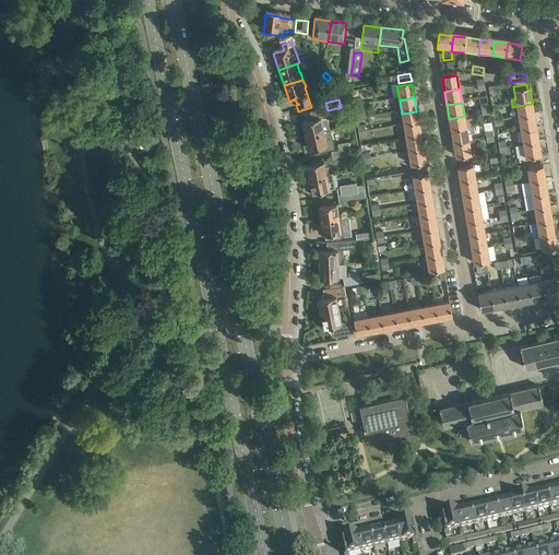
[(516,106),(519,120),(534,117),(532,104),(516,106)]
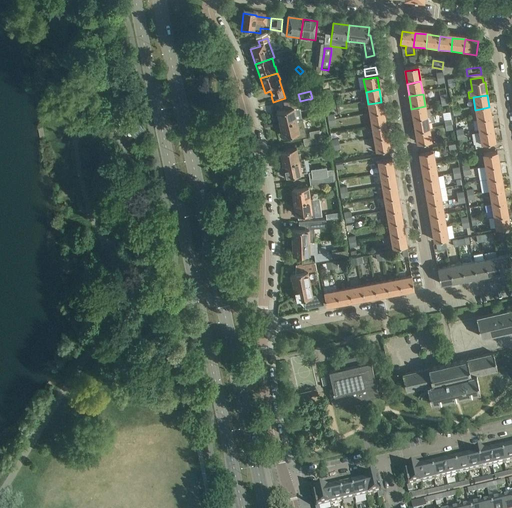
[(283,106),(285,112),(276,114),(279,127),(302,122),(298,108),(309,105),(308,99),(300,101),(297,102),(297,103),(283,106)]
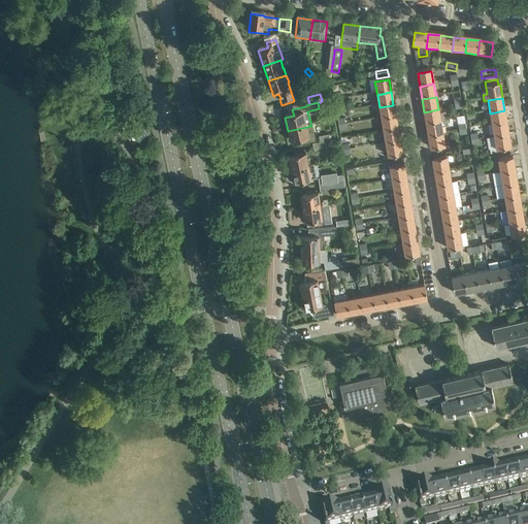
[(393,105),(380,107),(382,120),(396,118),(393,105)]
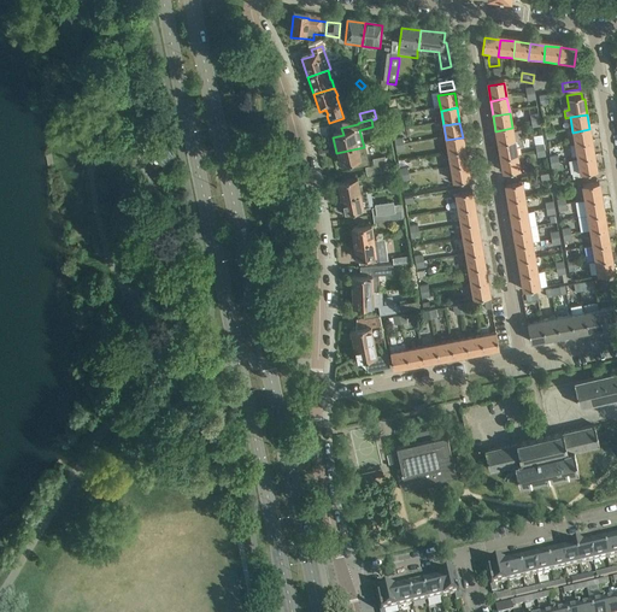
[(513,135),(512,128),(495,131),(498,146),(515,143),(522,142),(521,134),(513,135)]
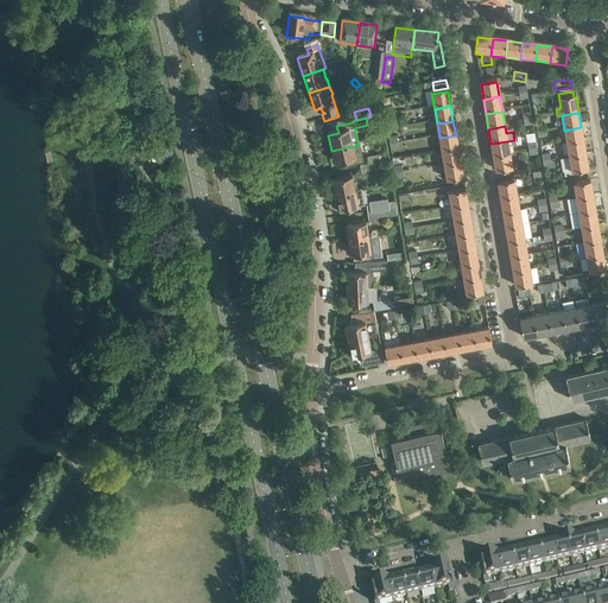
[(564,131),(567,145),(583,143),(581,127),(564,131)]
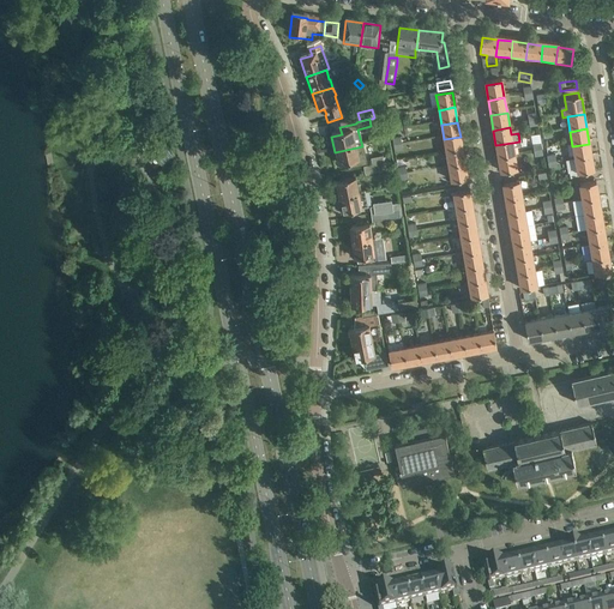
[(461,137),(444,139),(446,155),(463,152),(461,137)]
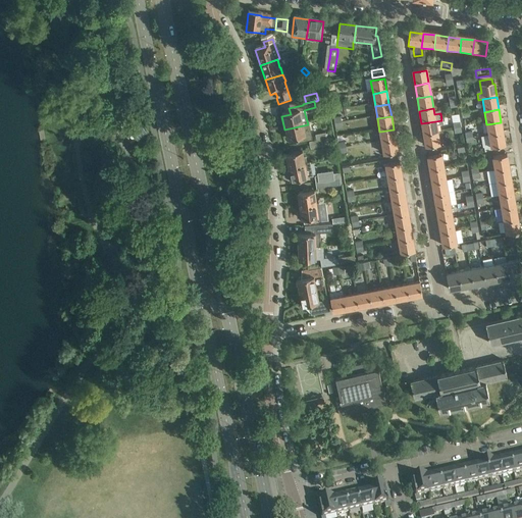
[(435,121),(421,123),(423,137),(437,134),(436,128),(444,127),(441,120),(435,121)]
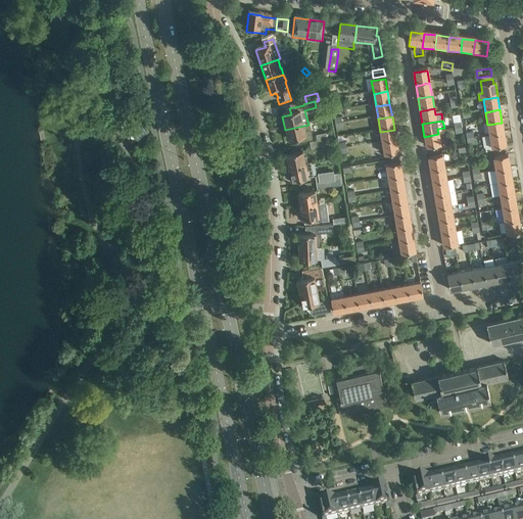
[(487,125),(489,137),(504,135),(502,123),(487,125)]
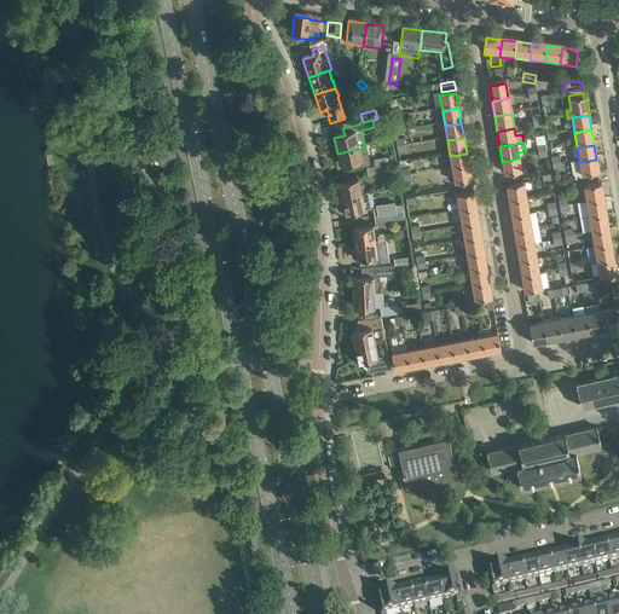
[(368,162),(365,148),(337,154),(341,169),(362,164),(362,163),(368,162)]
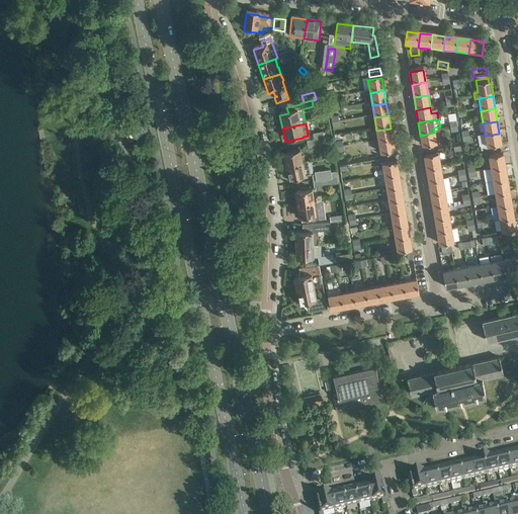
[(391,129),(376,131),(378,143),(393,141),(391,129)]
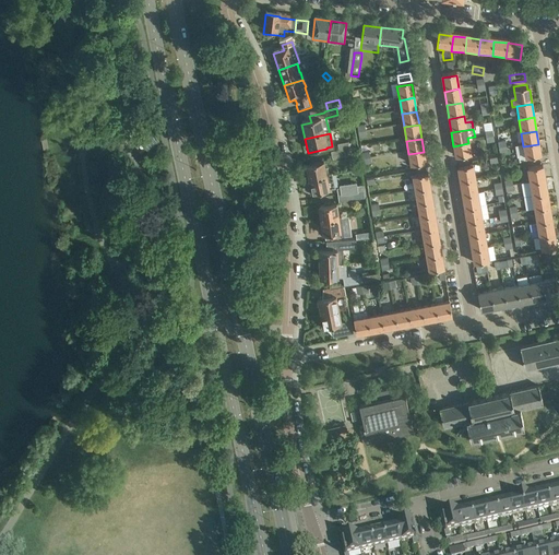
[(471,157),(468,143),(453,146),(455,161),(471,157)]
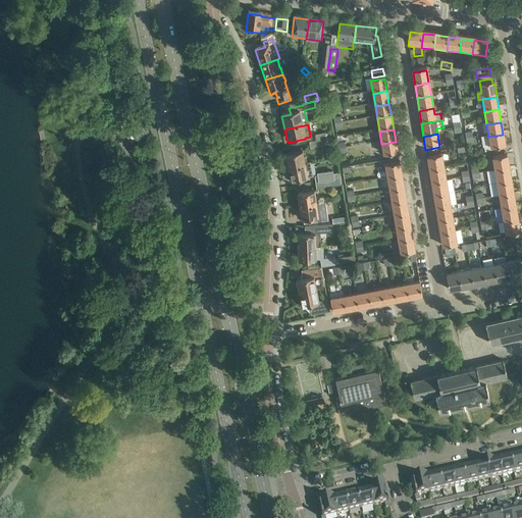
[(491,150),(505,148),(503,135),(488,137),(491,150)]
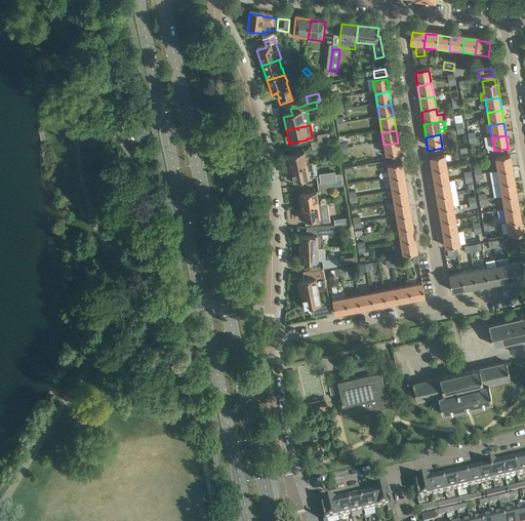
[(311,147),(326,144),(328,143),(327,136),(310,141),(311,147)]
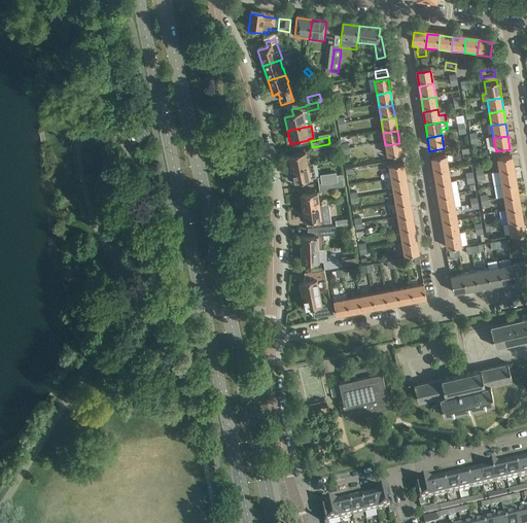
[(387,159),(399,157),(401,157),(399,143),(385,145),(387,159)]
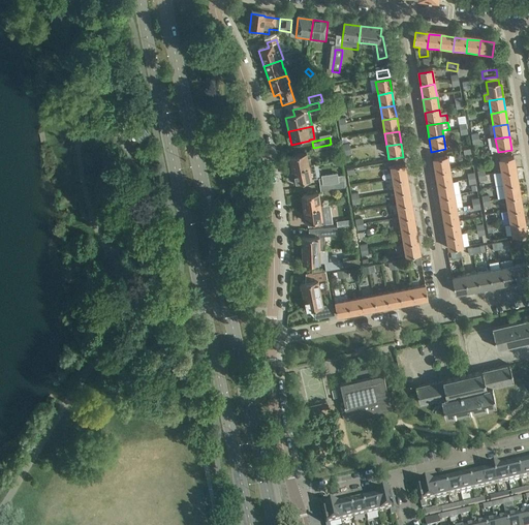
[(330,150),(329,145),(313,148),(314,153),(330,150)]
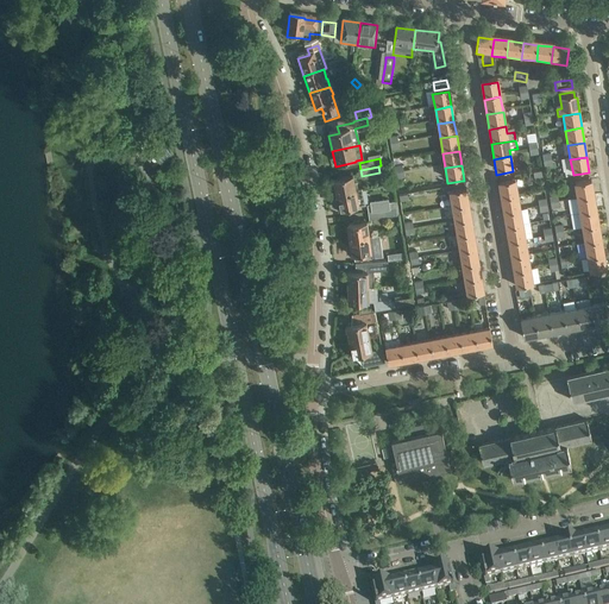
[(336,199),(358,194),(357,188),(355,188),(352,180),(332,183),(336,199)]
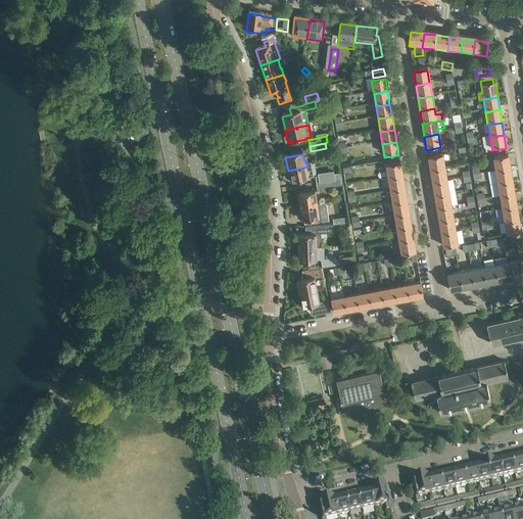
[(442,157),(428,159),(430,173),(444,171),(442,157)]
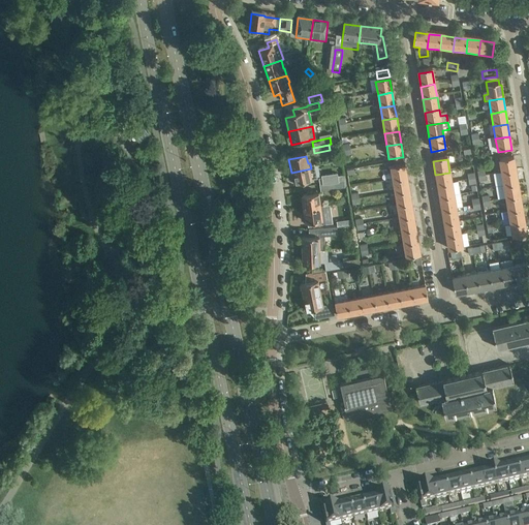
[(499,162),(501,176),(516,173),(514,160),(499,162)]
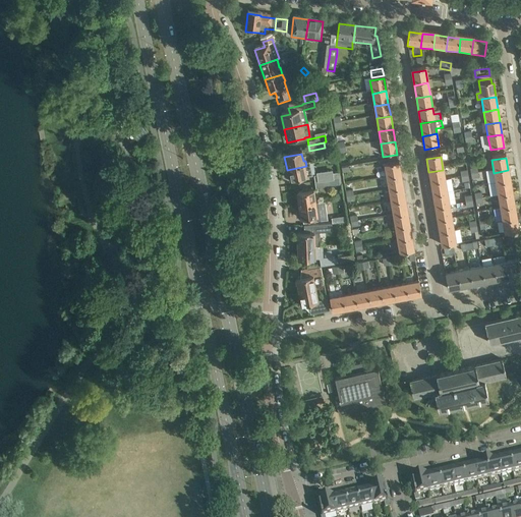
[(401,177),(399,164),(385,167),(387,180),(401,177)]
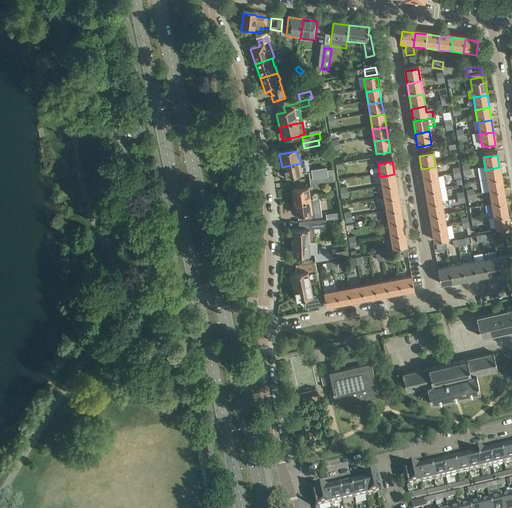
[(283,172),(281,173),(282,179),(284,179),(284,180),(306,175),(304,167),(302,168),(301,163),(282,167),(283,172)]
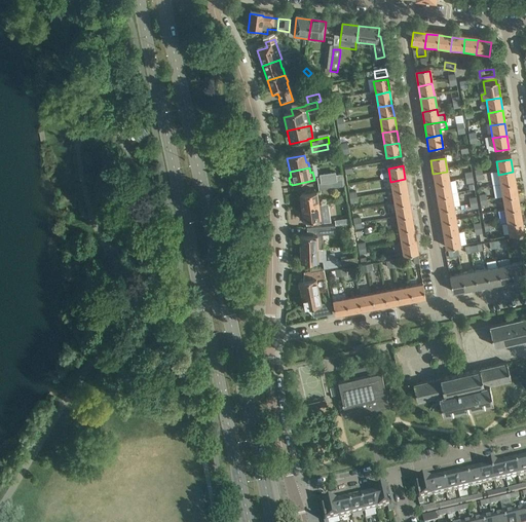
[(435,187),(449,184),(447,172),(433,174),(435,187)]
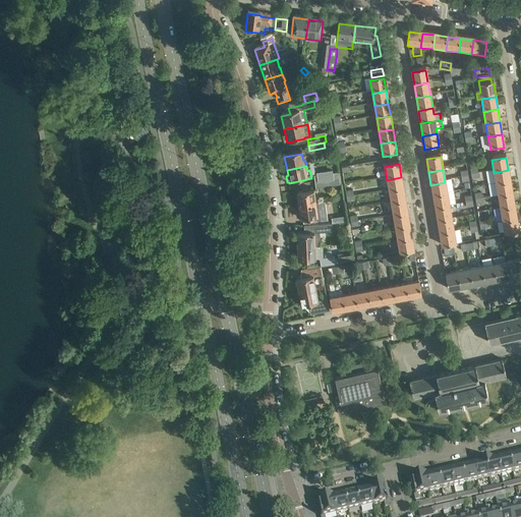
[(497,185),(510,183),(508,170),(494,173),(497,185)]
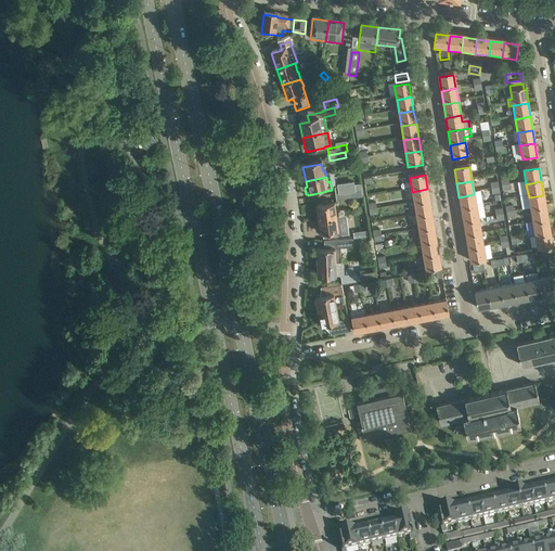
[(338,191),(335,191),(335,197),(351,195),(355,195),(361,194),(362,194),(362,188),(353,189),(352,186),(337,188),(338,191)]
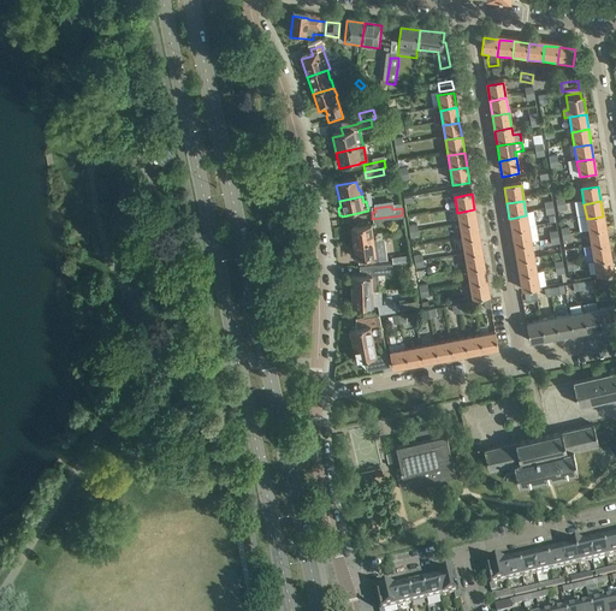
[(474,209),(457,213),(460,227),(477,225),(474,209)]
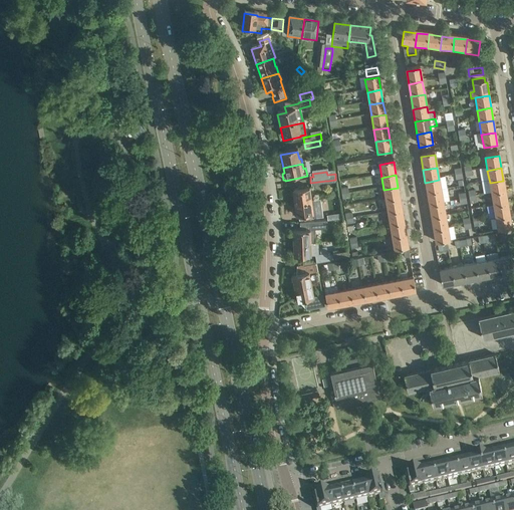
[(439,180),(425,183),(428,195),(441,193),(447,192),(445,179),(439,180)]
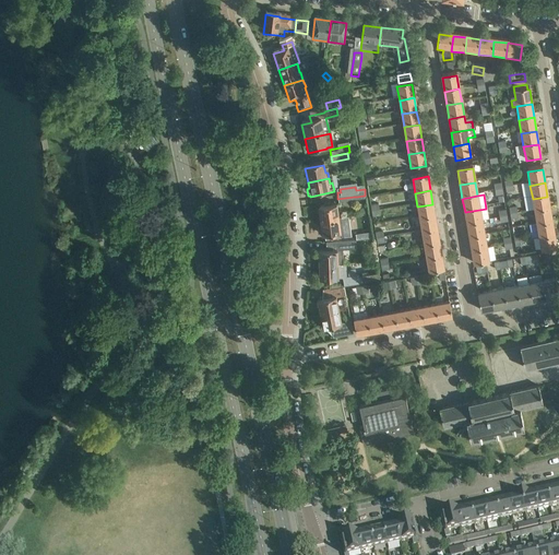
[(533,199),(535,212),(549,210),(547,197),(533,199)]
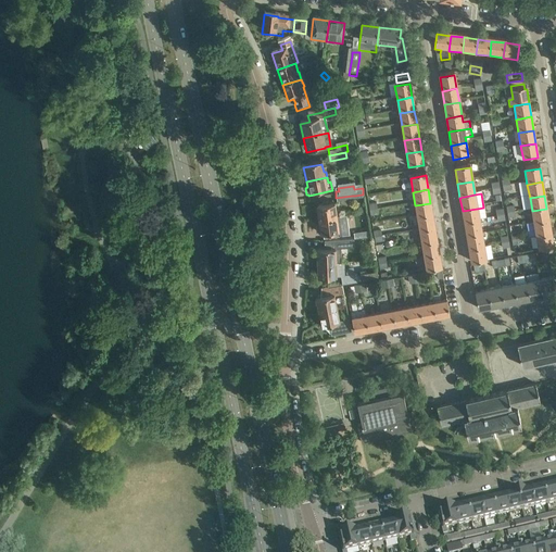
[(430,203),(415,205),(417,218),(432,216),(430,203)]
